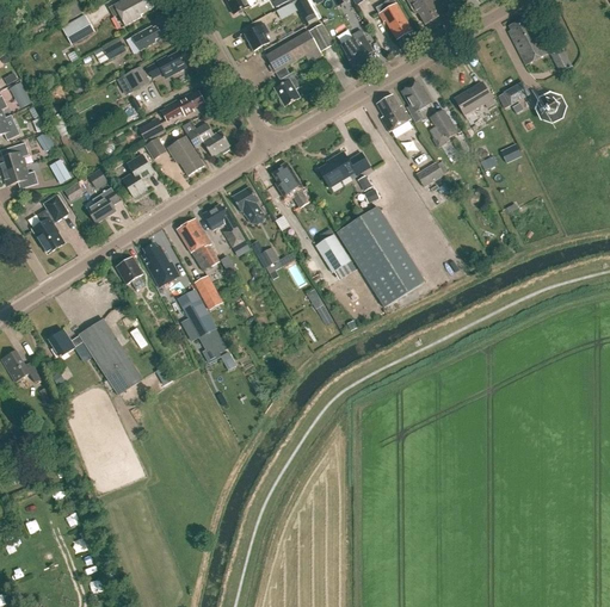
[(153,6),(149,0),(119,0),(109,6),(114,14),(117,12),(124,24),(141,14),(140,13),(153,6)]
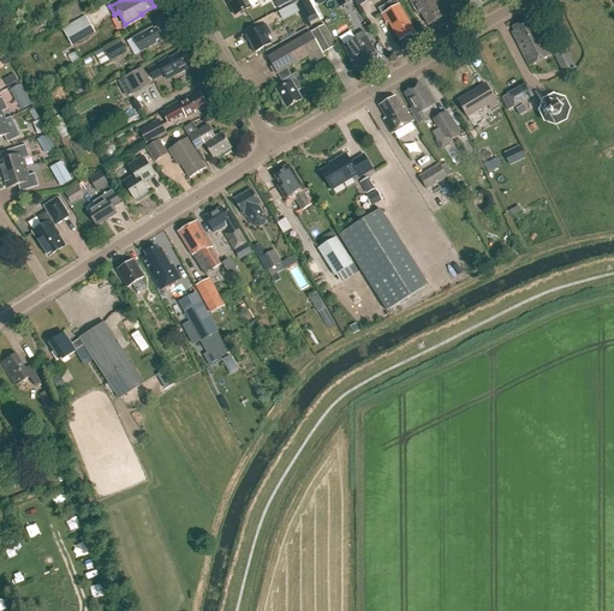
[(250,4),(249,4),(255,0),(227,0),(234,12),(250,4)]
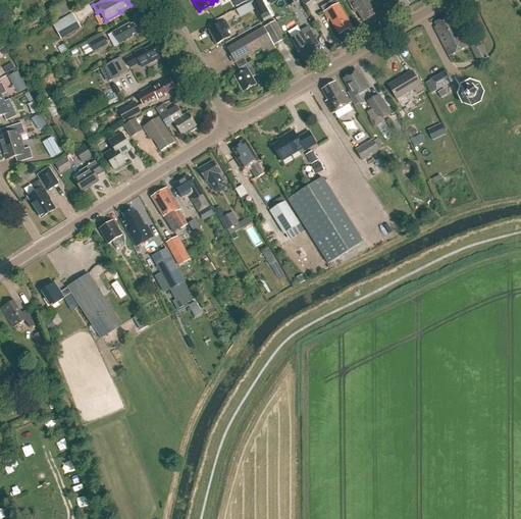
[(249,0),(251,3),(260,20),(273,13),(266,0),(249,0)]
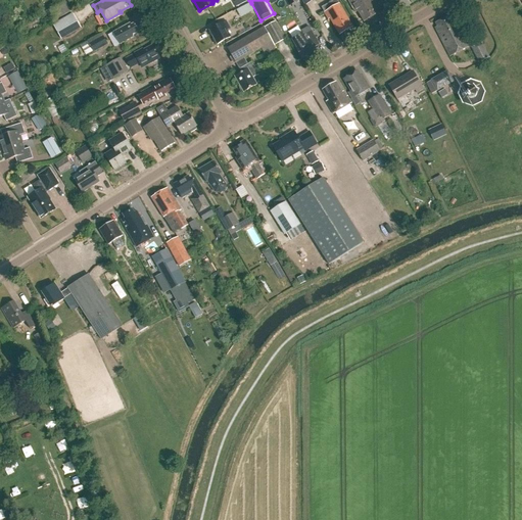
[(329,0),(321,5),(324,10),(328,17),(329,16),(339,33),(352,25),(338,0),(329,0)]
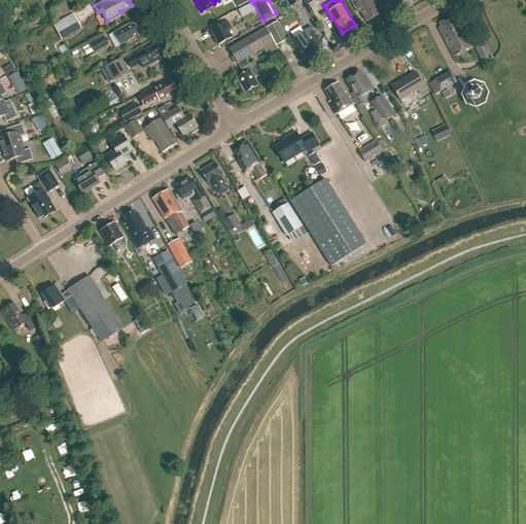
[(385,8),(380,0),(351,0),(357,10),(359,9),(365,20),(385,8)]
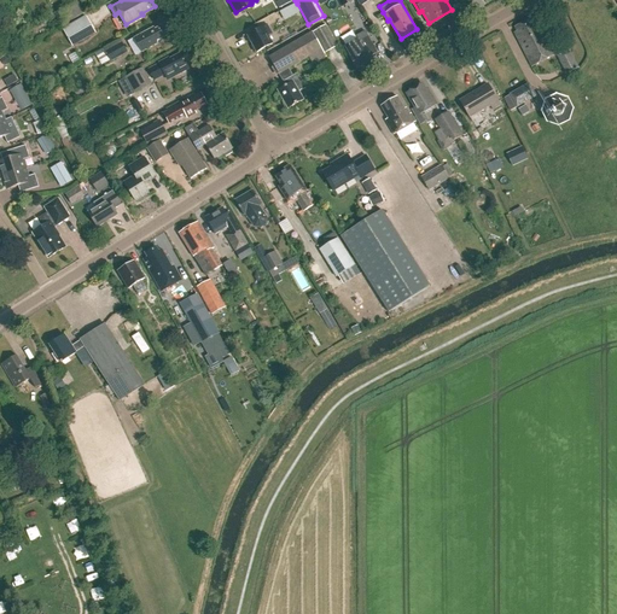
[(86,13),(62,25),(73,44),(95,31),(86,13)]
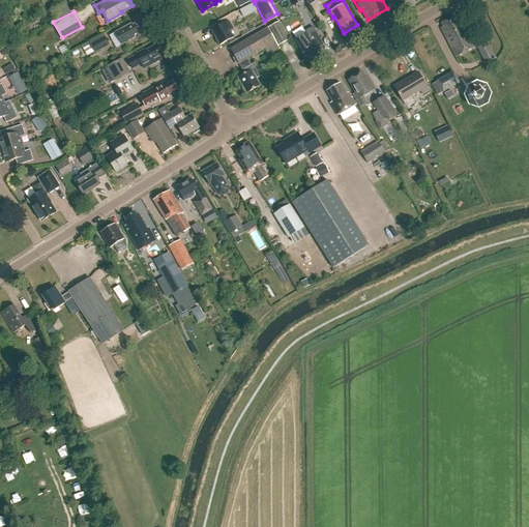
[(462,25),(456,13),(441,21),(442,25),(440,26),(456,55),(475,46),(464,24),(462,25)]
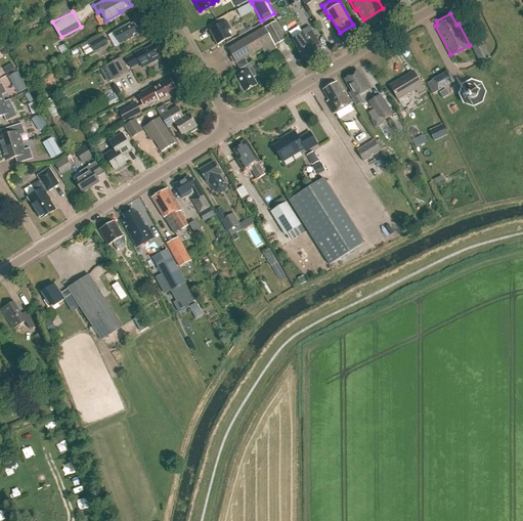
[(132,33),(143,27),(138,18),(130,23),(129,22),(113,30),(119,42),(133,35),(132,33)]
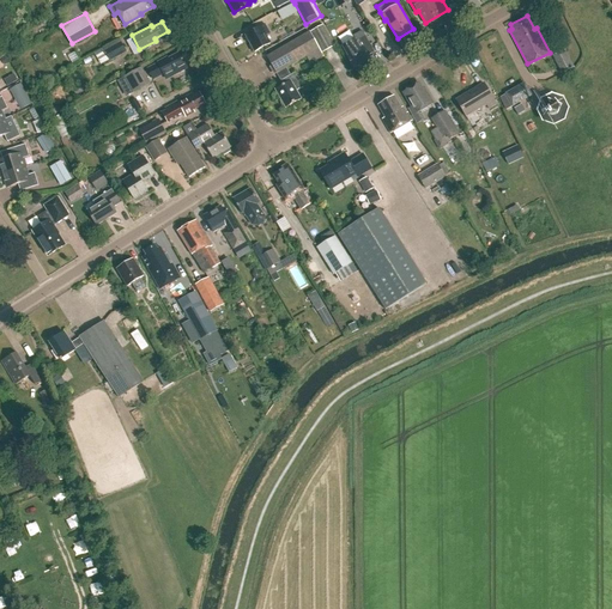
[(264,30),(267,28),(264,22),(244,32),(254,49),(270,41),(264,30)]
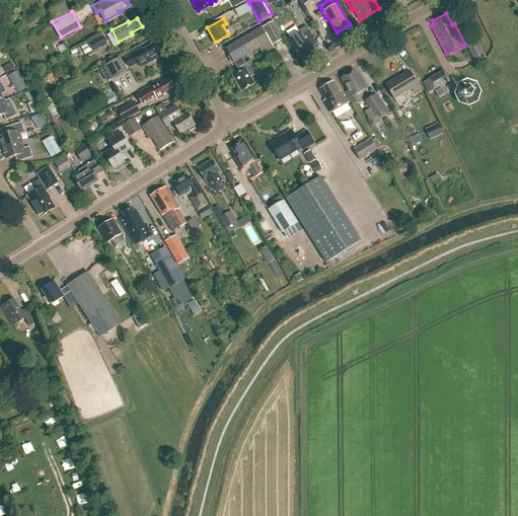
[(271,19),(262,24),(272,43),(281,38),(271,19)]
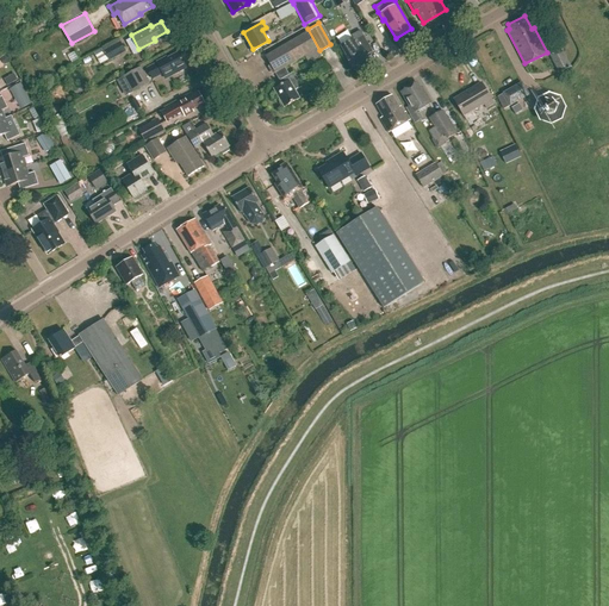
[(308,61),(321,52),(308,30),(265,55),(274,70),(304,54),(308,61)]
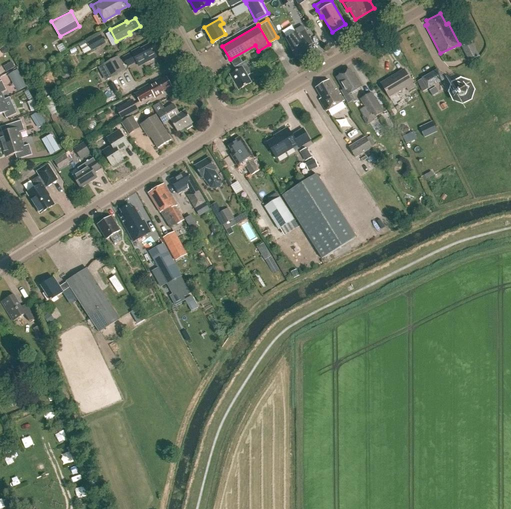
[(284,37),(289,45),(294,55),(308,47),(307,44),(311,41),(303,28),(296,32),(295,30),(284,37)]
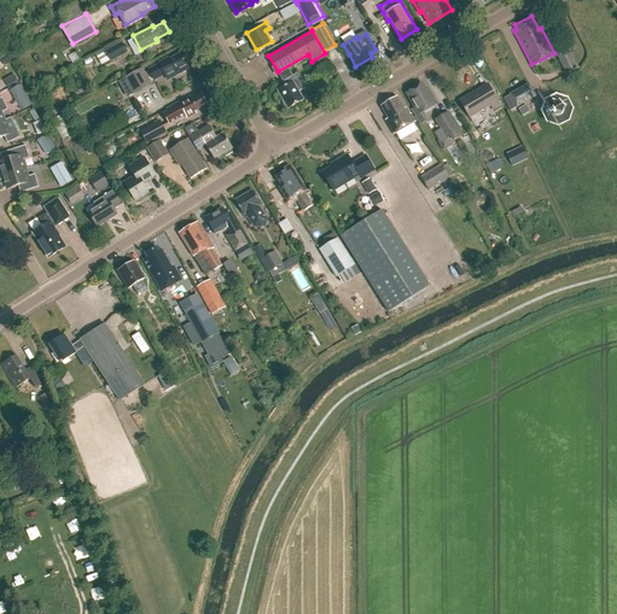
[(105,50),(110,58),(110,59),(126,51),(121,40),(105,48),(105,50)]
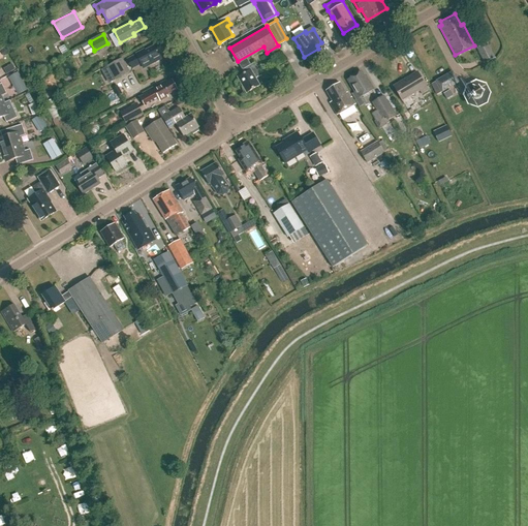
[(494,56),(487,41),(475,47),(484,61),(494,56)]
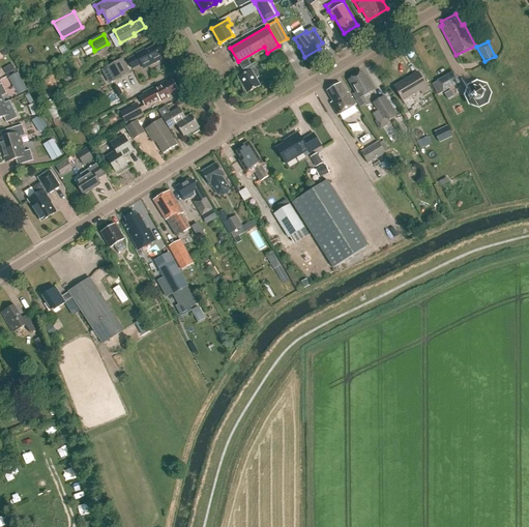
[(86,54),(94,50),(90,42),(83,47),(86,54)]
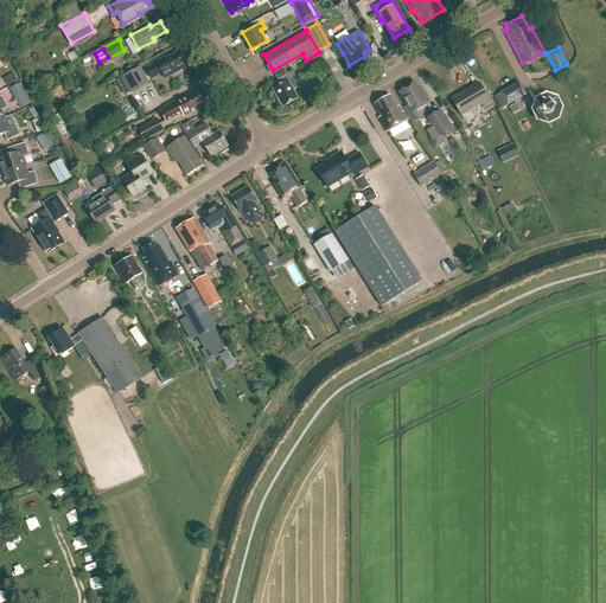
[(184,64),(177,50),(166,56),(165,55),(155,61),(146,66),(151,76),(161,70),(164,76),(184,64)]
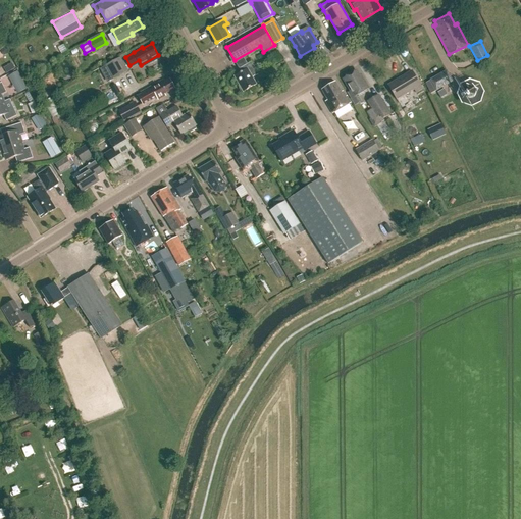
[(112,76),(127,68),(119,55),(105,63),(112,76)]
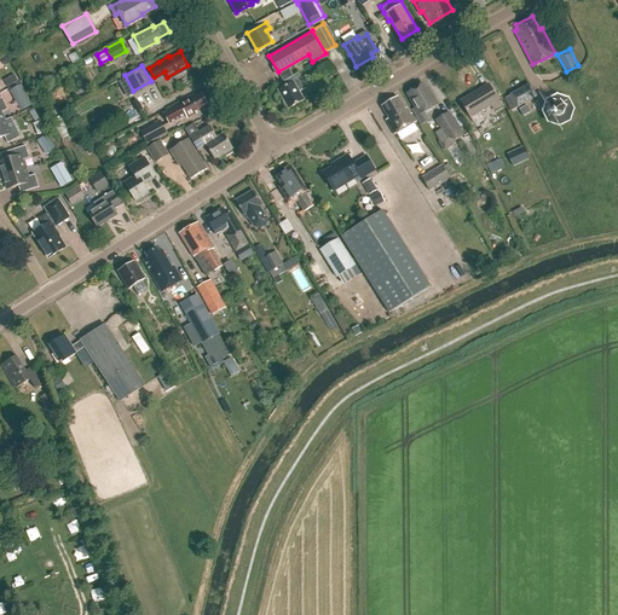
[(298,90),(305,85),(298,70),(283,79),(286,83),(277,88),(279,92),(288,106),(302,97),(298,90)]
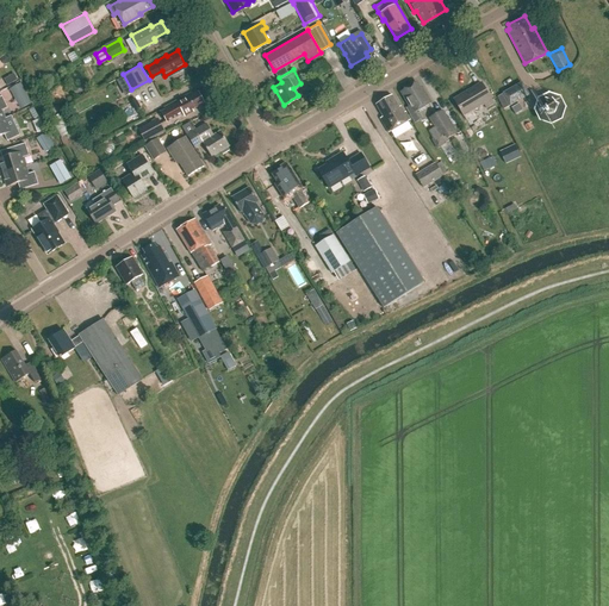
[(13,70),(6,75),(10,81),(17,77),(13,70)]
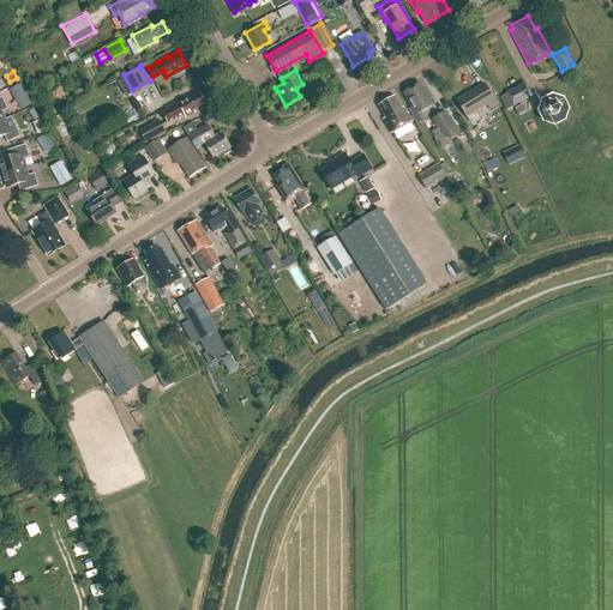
[(505,92),(499,95),(505,108),(512,103),(514,104),(532,94),(524,80),(505,92)]
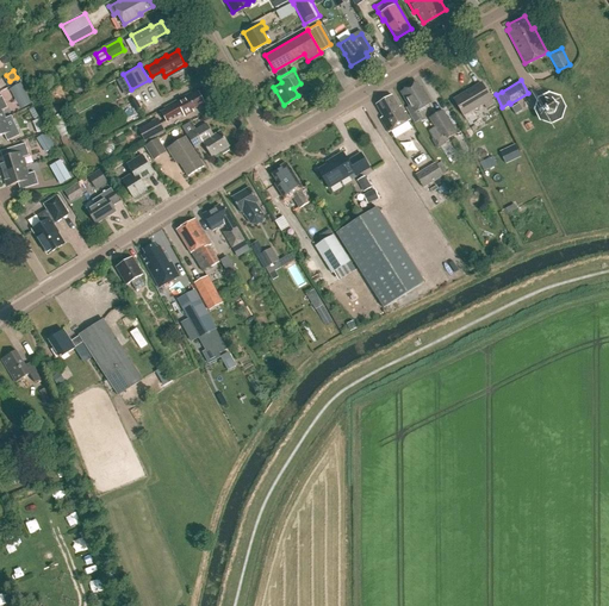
[(16,82),(10,86),(8,87),(13,94),(24,88),(19,81),(16,82)]
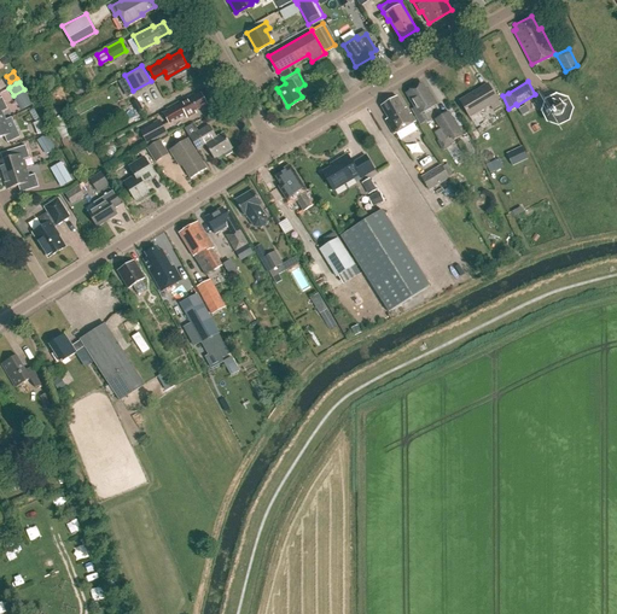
[(428,117),(423,110),(435,101),(426,87),(424,88),(421,82),(407,89),(411,95),(409,97),(414,104),(409,106),(419,122),(428,117)]
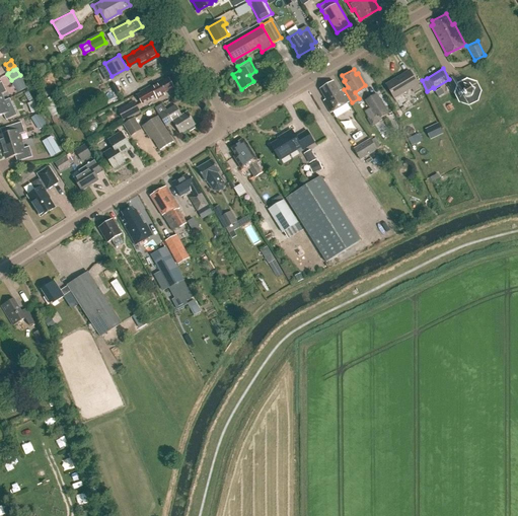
[(419,86),(409,69),(385,82),(393,96),(411,86),(413,90),(419,86)]
